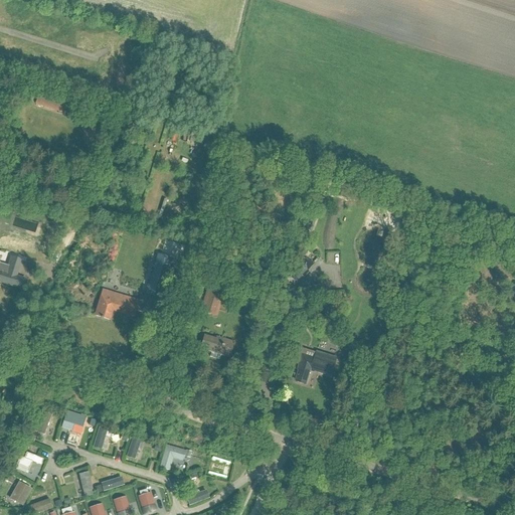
[(34,106),(64,115),(68,100),(38,91),(34,106)]
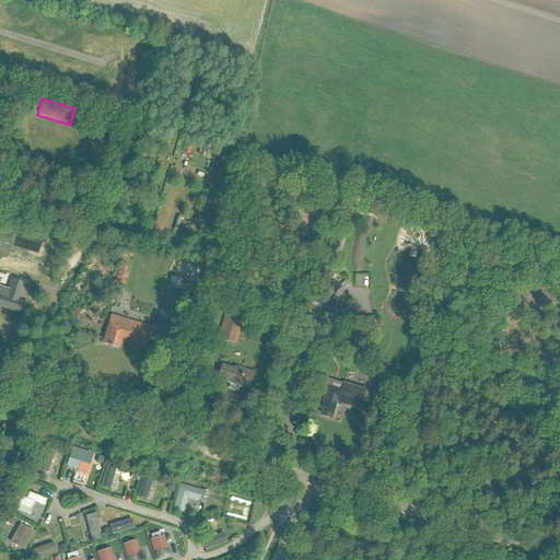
[(0,217),(0,228),(14,233),(18,223),(0,217)]
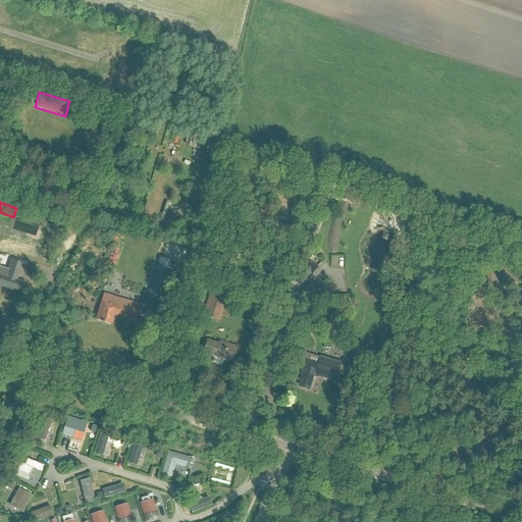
[(159,259),(147,298),(161,302),(173,263),(159,259)]
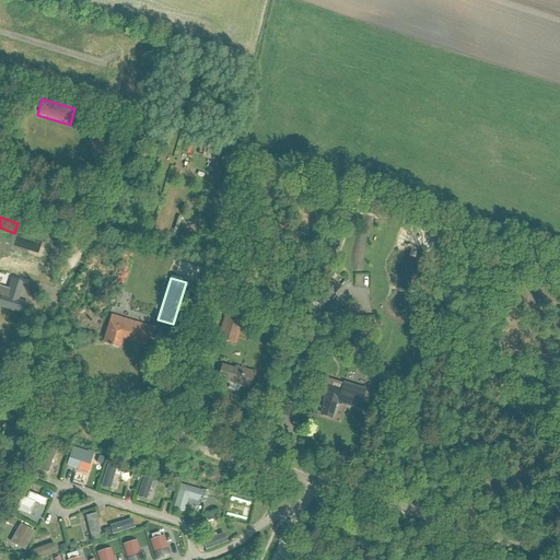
[(0,306),(24,314),(27,305),(16,302),(22,283),(12,280),(9,290),(10,290),(9,292),(0,289),(0,306)]
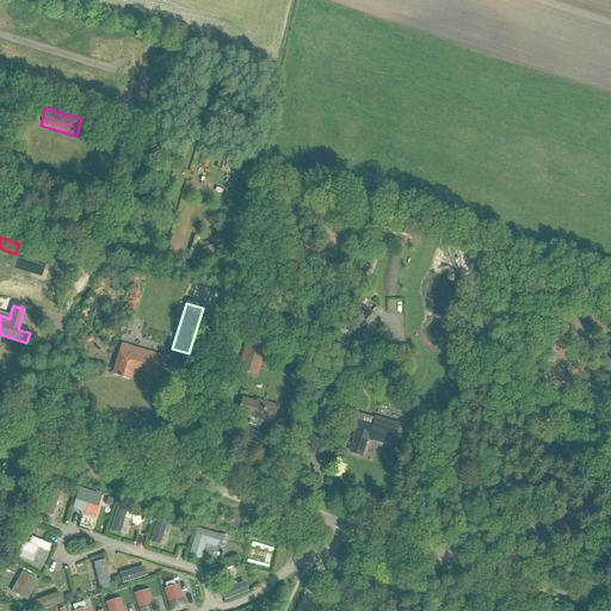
[(363,306),(344,328),(353,337),(365,322),(365,323),(374,314),(363,306)]
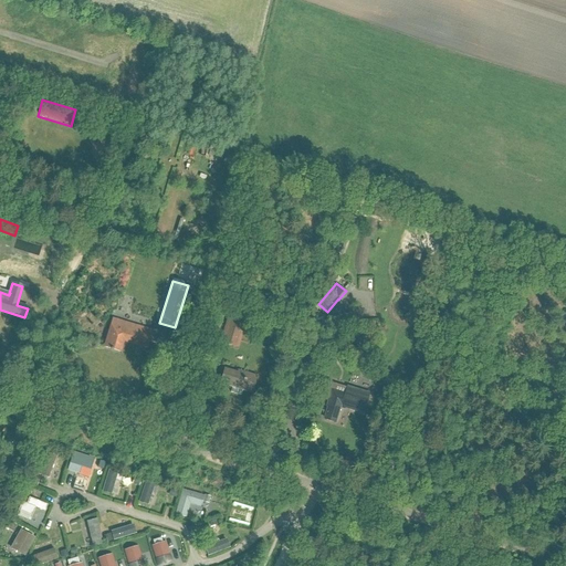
[(228,314),(219,343),(232,346),(234,337),(239,338),(244,318),(228,314)]
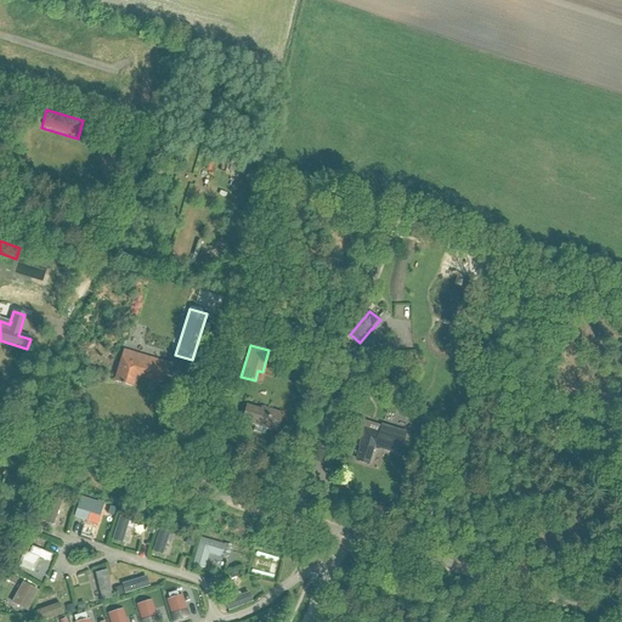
[(120,357),(113,382),(131,388),(135,377),(160,384),(164,372),(120,357)]
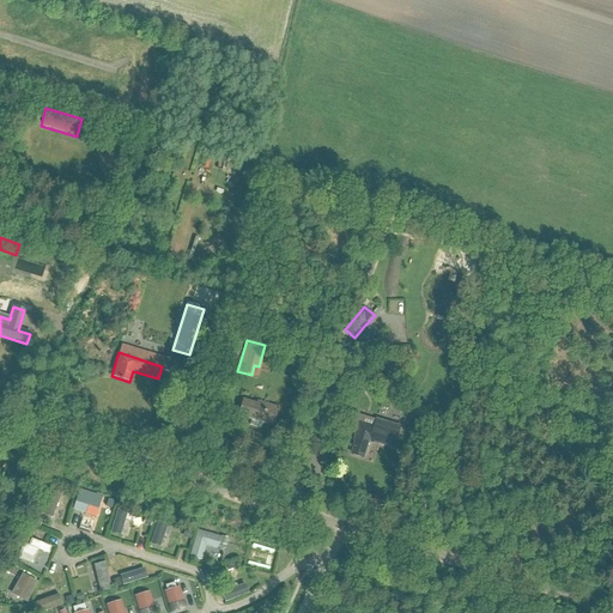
[(339,381),(337,392),(347,394),(349,395),(354,375),(343,371),(339,381)]
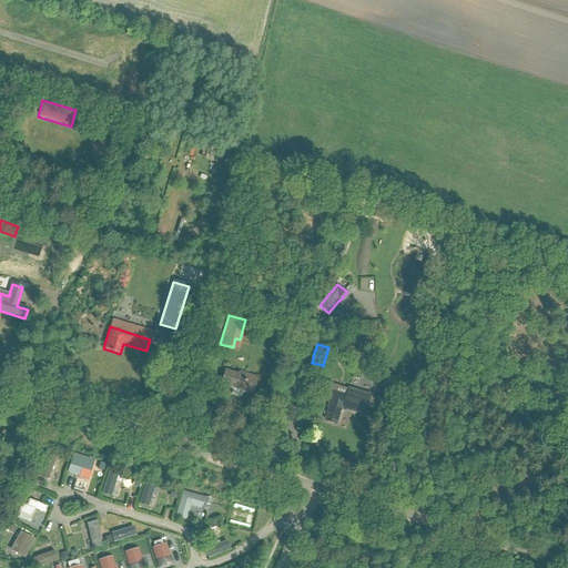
[(226,388),(229,388),(252,396),(256,379),(235,373),(234,375),(223,372),(220,385),(226,387),(226,388)]
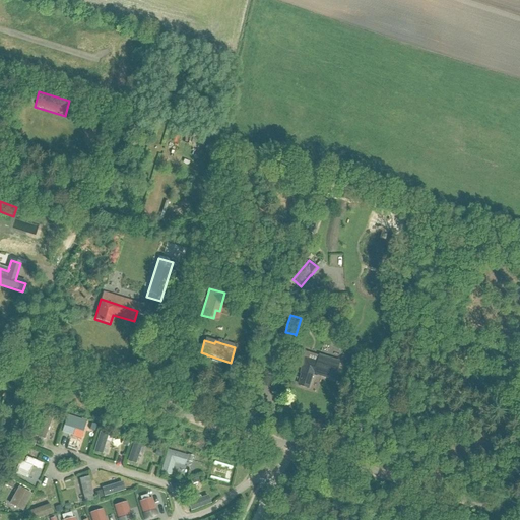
[(298,349),(293,365),(303,368),(301,373),(302,373),(299,384),(309,387),(313,373),(317,374),(317,373),(334,378),(338,366),(339,362),(319,355),(319,356),(306,352),(306,351),(298,349)]
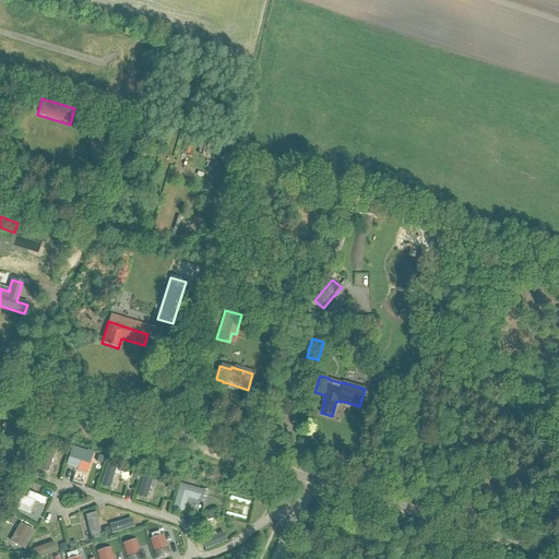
[(72,448),(67,465),(78,468),(80,462),(88,465),(92,454),(72,448)]
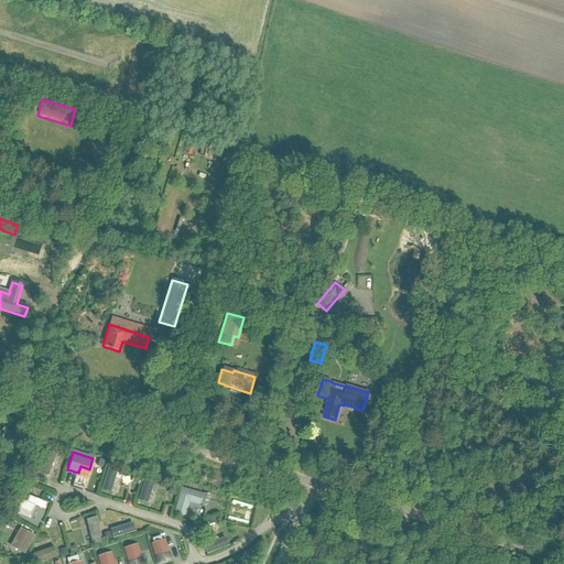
[(118,468),(108,466),(101,488),(112,490),(118,472),(118,468)]
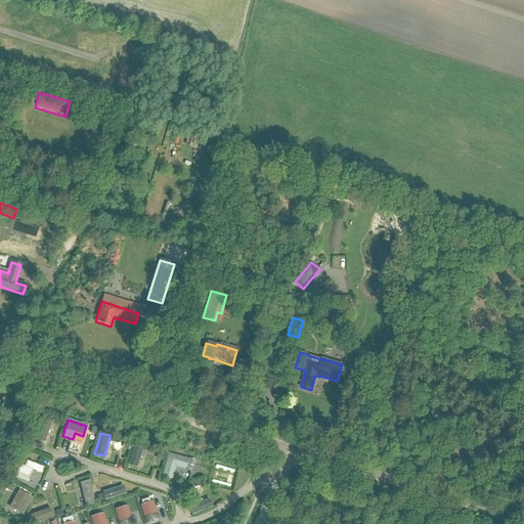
[(137,467),(143,444),(134,442),(128,465),(137,467)]
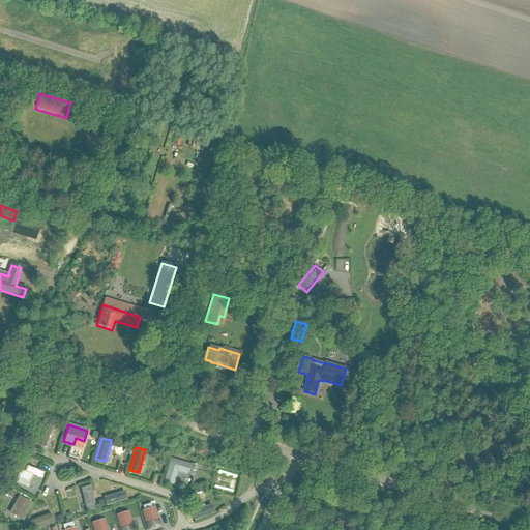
[(67,453),(65,460),(77,463),(78,457),(67,453)]
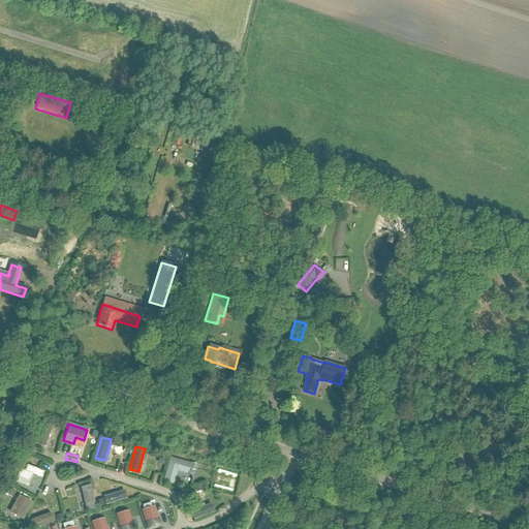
[(187,472),(190,462),(170,456),(163,478),(174,481),(178,469),(187,472)]
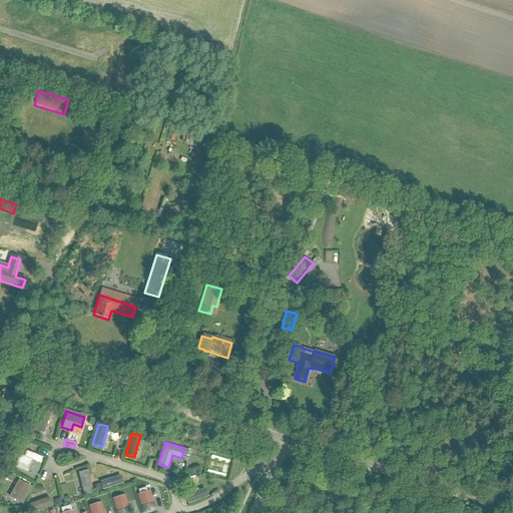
[(39,464),(43,455),(22,447),(14,466),(27,472),(32,461),(39,464)]
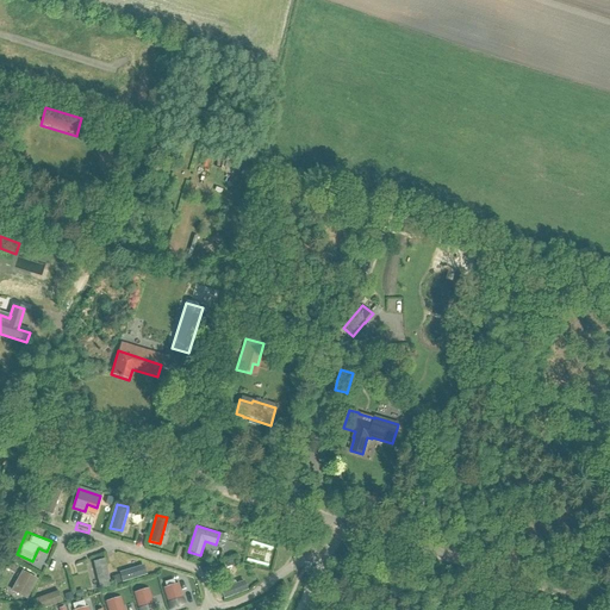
[(103,560),(92,564),(99,590),(111,586),(103,560)]
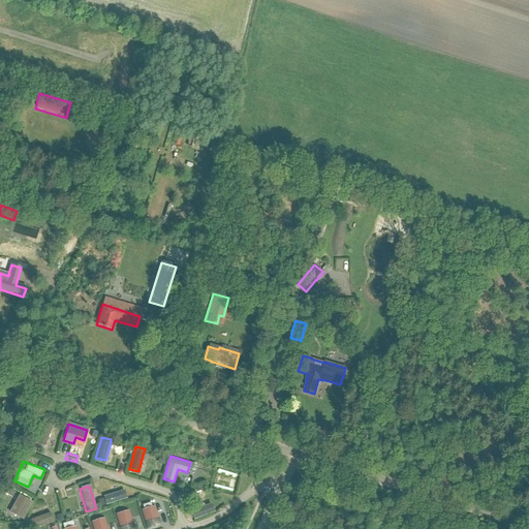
[(126,499),(123,490),(102,497),(105,505),(126,499)]
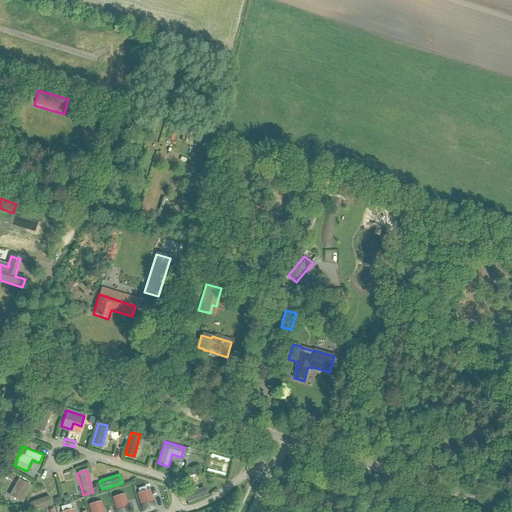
[(21,501),(31,484),(18,476),(8,494),(21,501)]
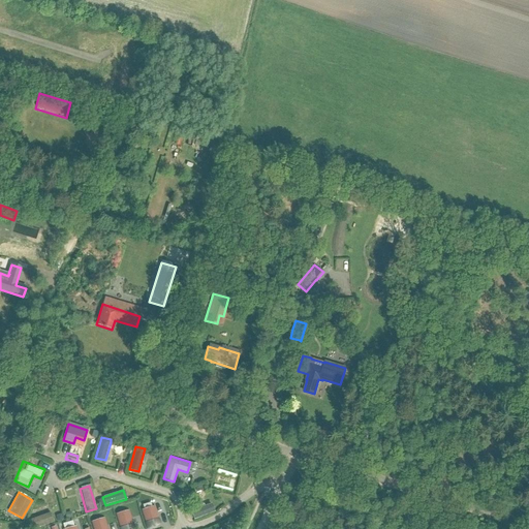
[(212,503),(189,511),(192,521),(215,511),(212,503)]
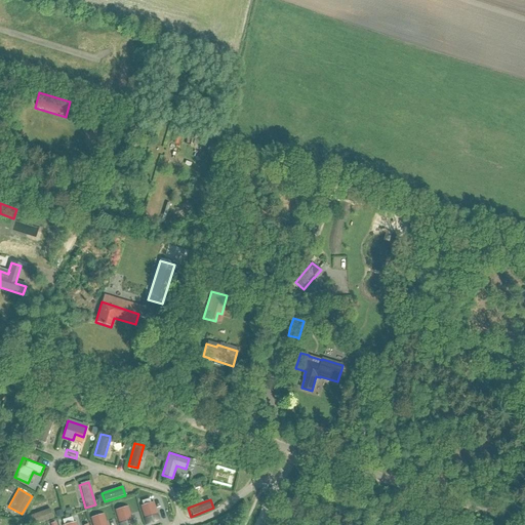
[(153,502),(140,507),(146,524),(158,521),(153,502)]
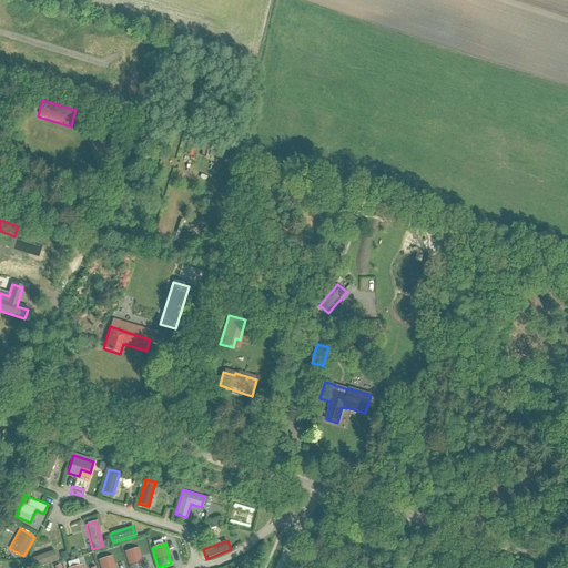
[(33,567),(59,560),(54,548),(29,557),(32,567),(33,567)]
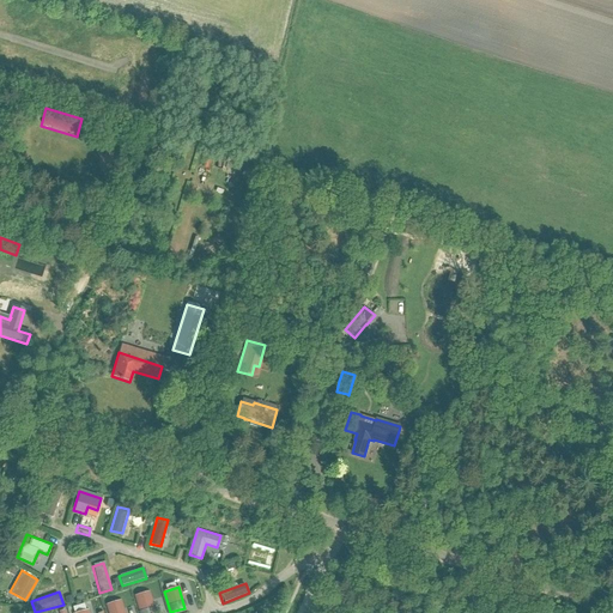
[(155,612),(149,592),(133,596),(138,612),(155,612)]
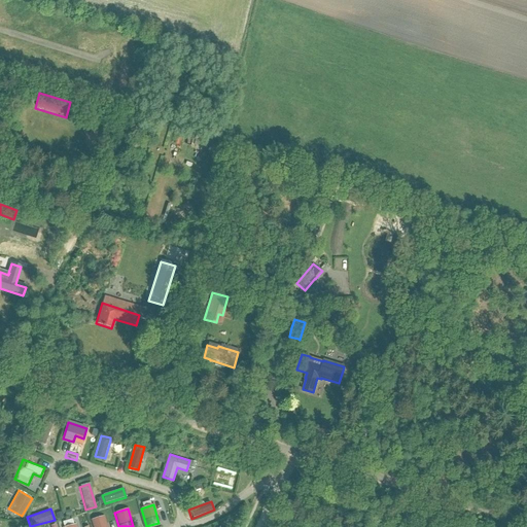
[(107,526),(104,516),(91,520),(93,526),(107,526)]
